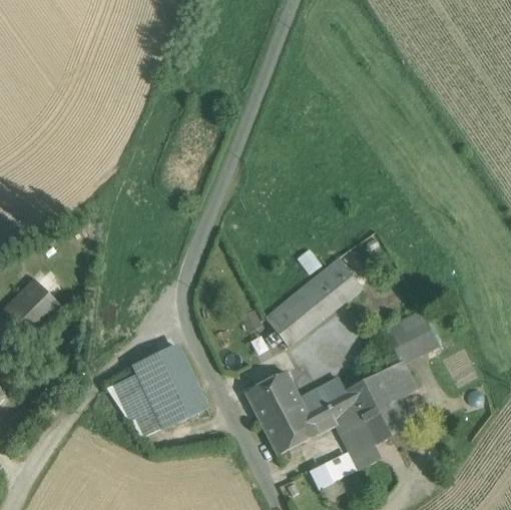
[(360,287),(338,258),(309,281),(332,310),(360,287)]
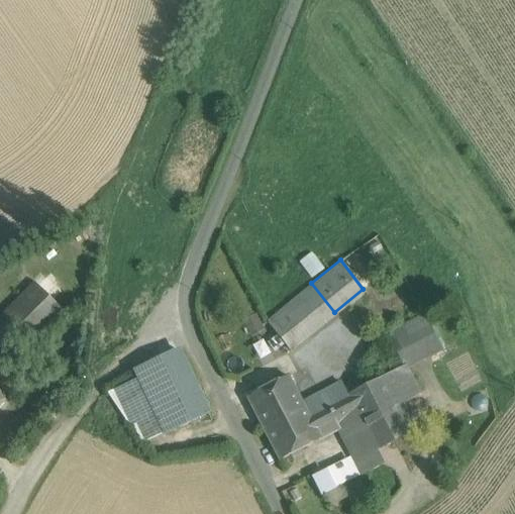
[(0,403),(8,395),(0,387),(0,357),(17,340),(27,349),(66,310),(34,279),(0,313),(0,403)]
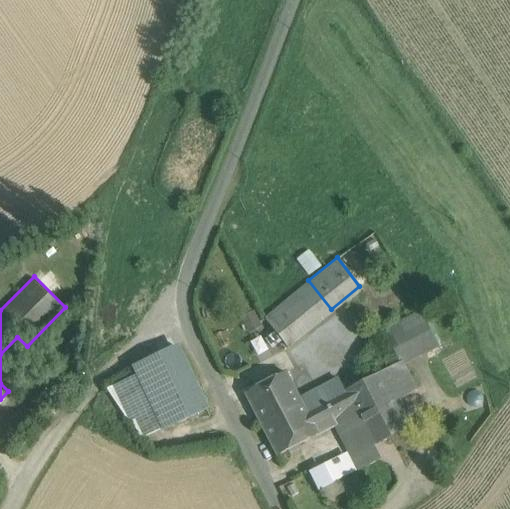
[(308,280),(263,317),(286,345),(331,309),(308,280)]
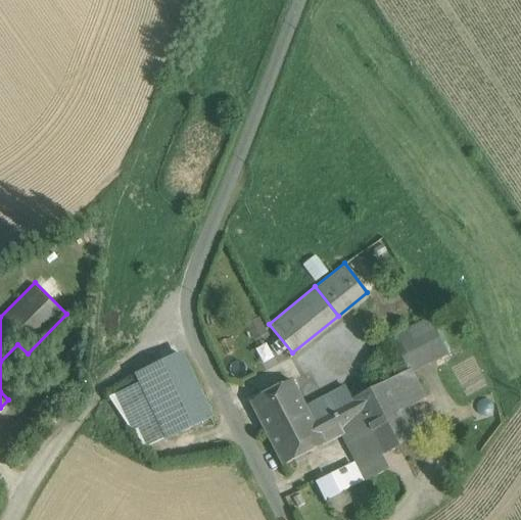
[(428,316),(378,341),(395,374),(408,368),(409,371),(446,351),(428,316)]
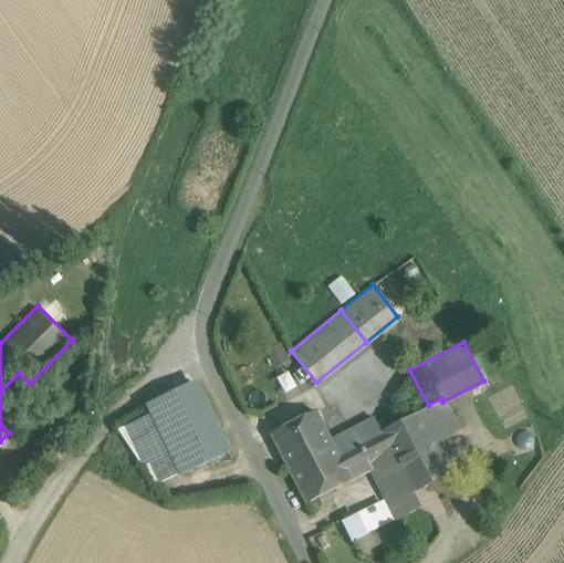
[(227,450),(194,382),(148,404),(180,472),(227,450)]
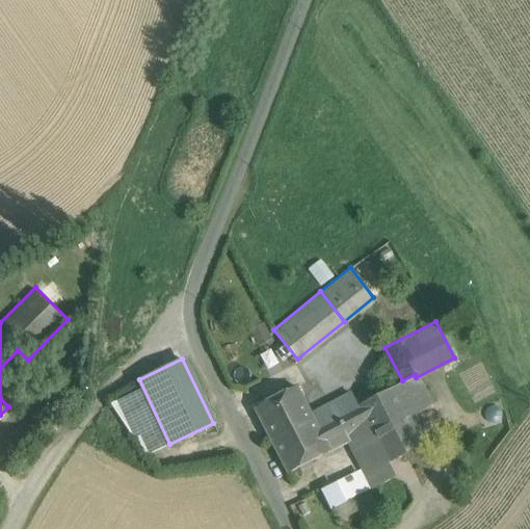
[(402,380),(356,404),(369,428),(386,460),(423,441),(408,413),(428,401),(416,377),(415,374),(402,380)]
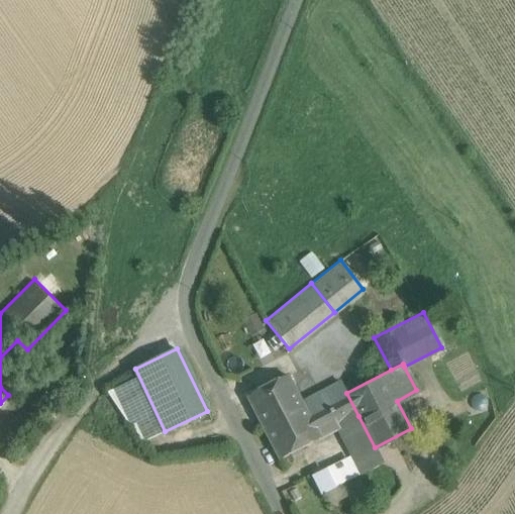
[(287,375),(246,396),(263,427),(303,406),(301,402),(287,375)]
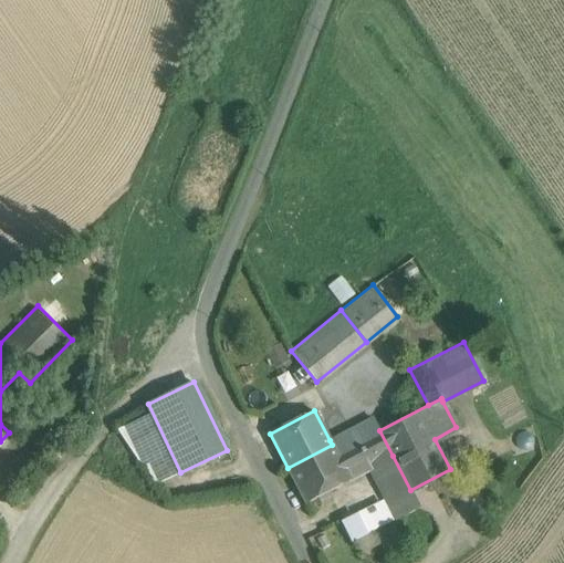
[(372,417),(330,440),(332,445),(350,479),(368,468),(393,456),(379,430),(372,417)]
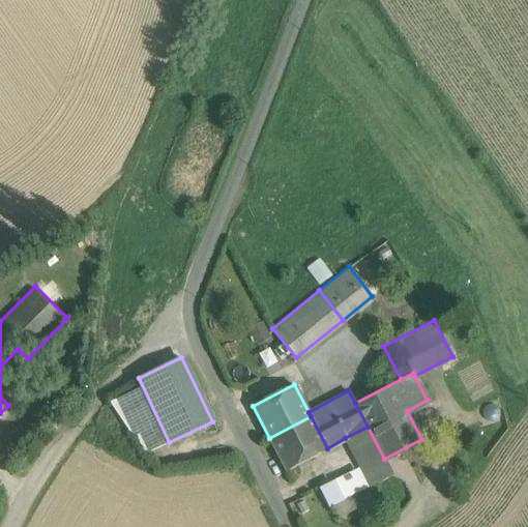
[(311,416),(269,438),(286,469),(327,448),(311,416)]
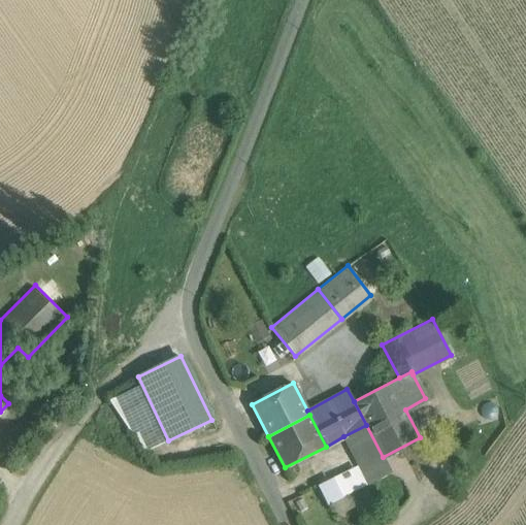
[(366,425),(343,436),(360,468),(383,457),(366,425)]
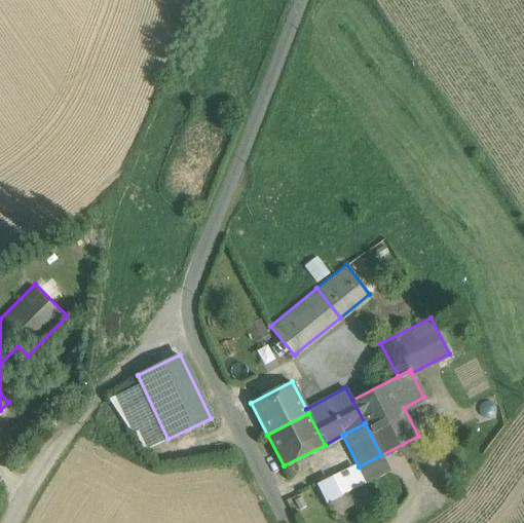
[(381,455),(359,467),(366,480),(388,468),(381,455)]
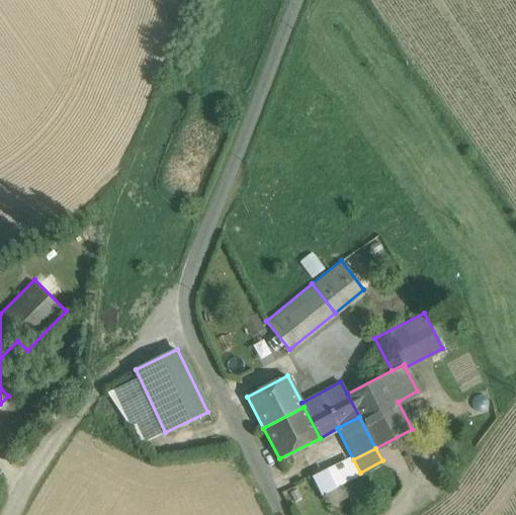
[(346,488),(351,498),(368,489),(362,477),(349,484),(350,486),(346,488)]
